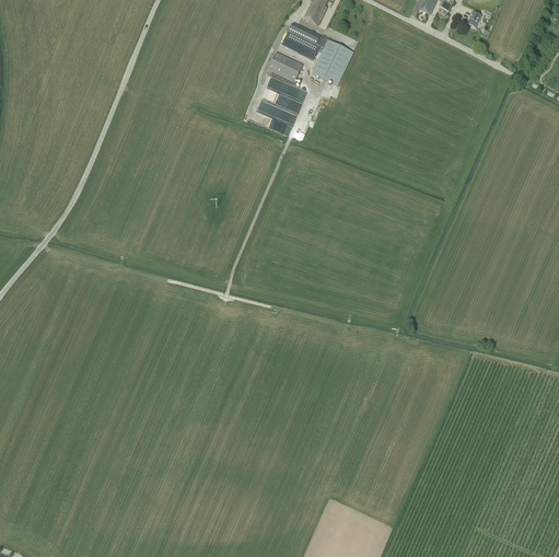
[(304,16),(319,24),(328,6),(326,4),(328,0),(315,0),(313,0),(304,16)]
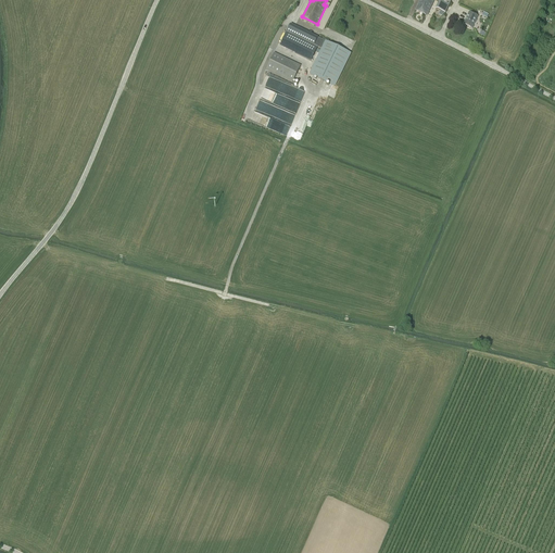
[(420,0),(417,8),(427,13),(433,0),(420,0)]
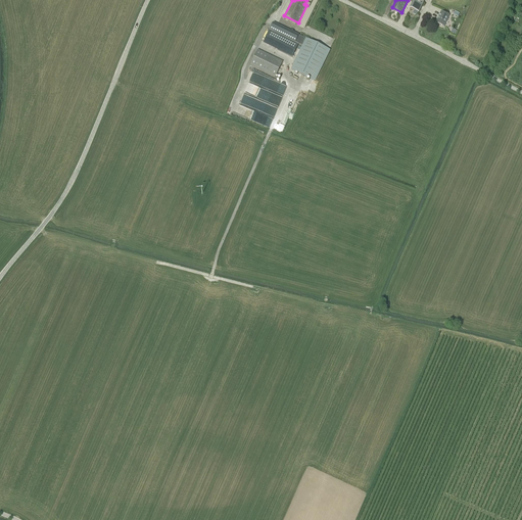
[(414,0),(411,6),(420,10),(424,0),(414,0)]
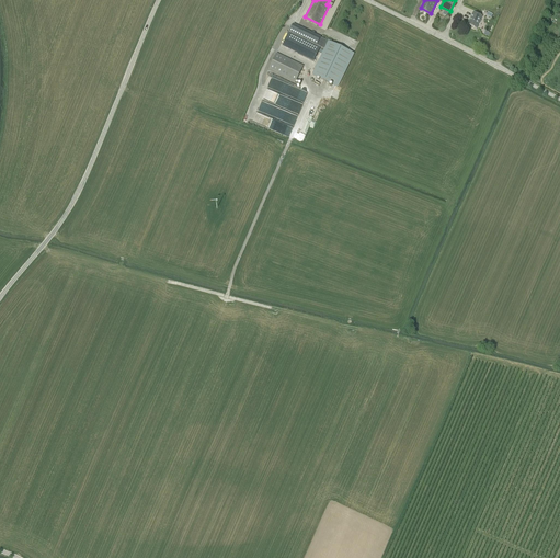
[(477,26),(483,13),(475,10),(468,22),(477,26)]
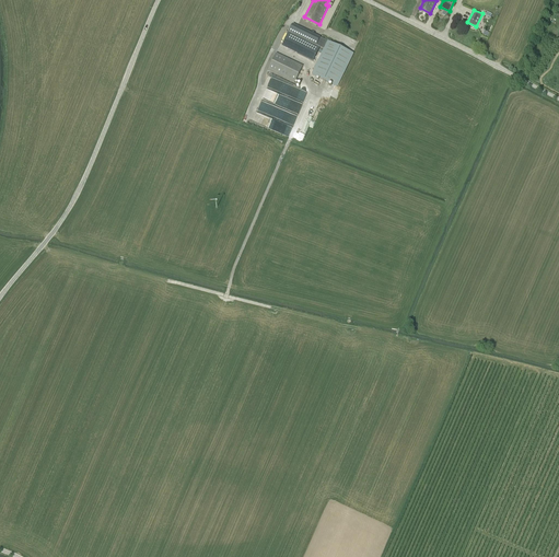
[(354,50),(353,50),(332,39),(333,37),(330,36),(330,37),(326,35),(325,36),(322,35),(294,21),(282,44),(314,59),(321,45),(321,44),(325,46),(313,71),(338,84),(354,50)]
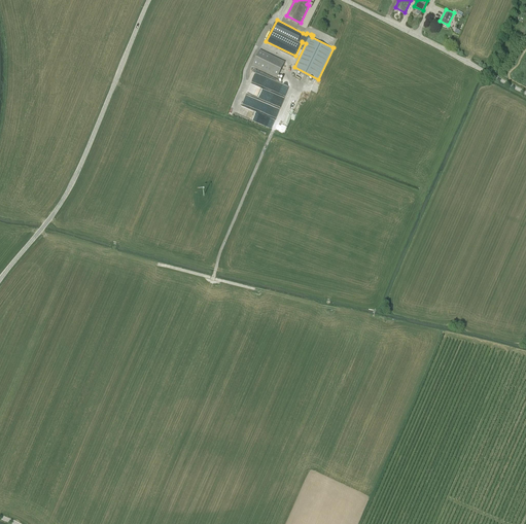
[(286,60),(260,47),(252,64),(278,75),(286,60)]
